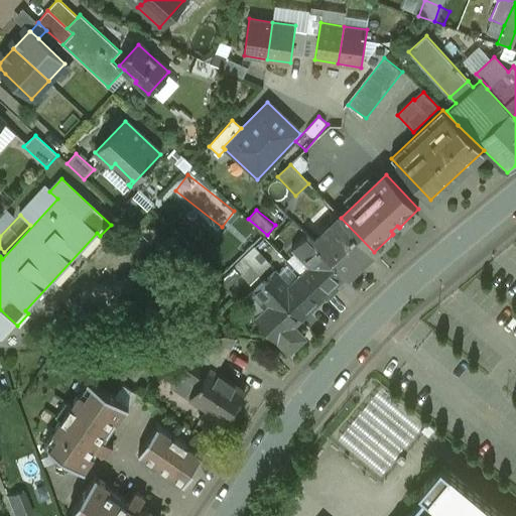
[(341,218),(313,242),(347,276),(347,277),(374,252),(341,218)]
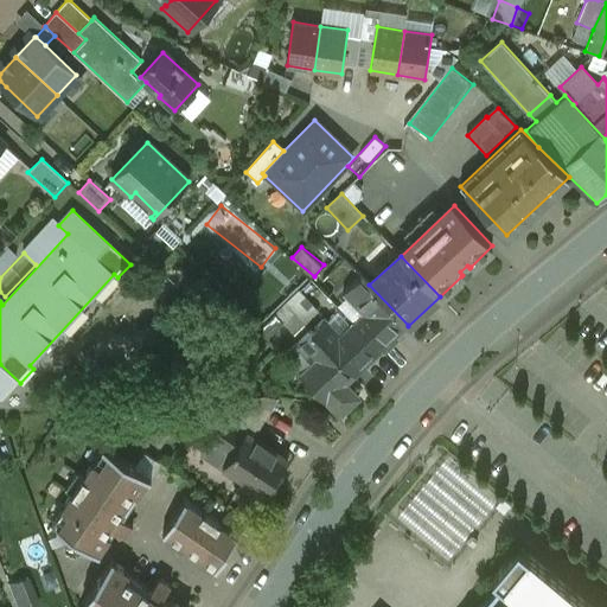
[(360,276),(344,294),(363,314),(381,298),(369,285),(360,276)]
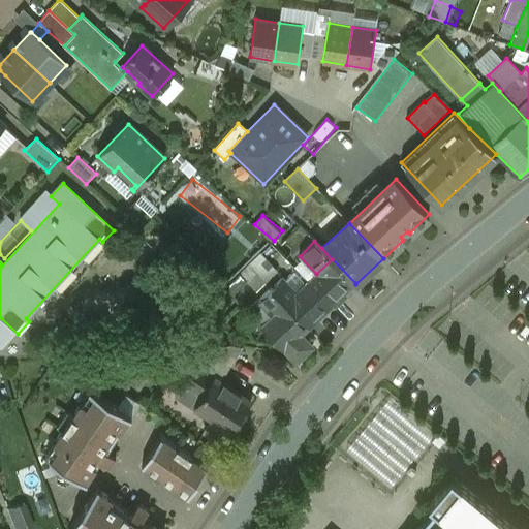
[(278,273),(261,255),(249,267),(266,284),(278,273)]
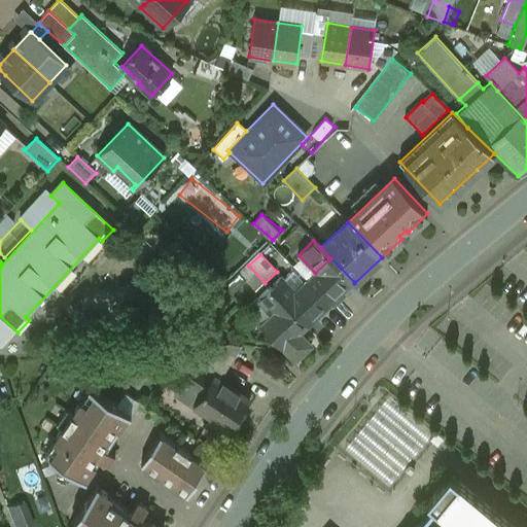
[(315,273),(308,281),(330,305),(334,308),(345,296),(343,293),(354,282),(330,258),(315,273)]
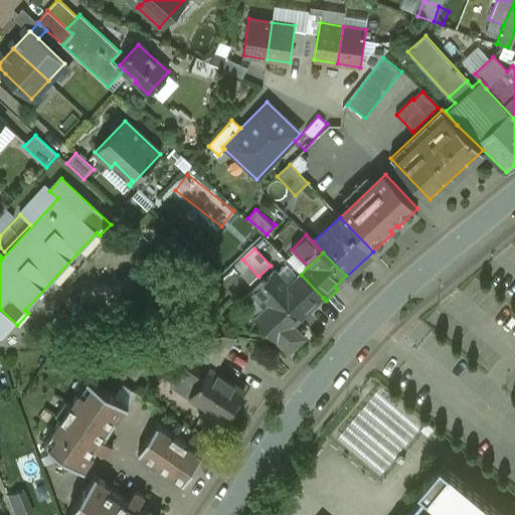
[(289,286),(275,272),(264,282),(278,296),(289,286)]
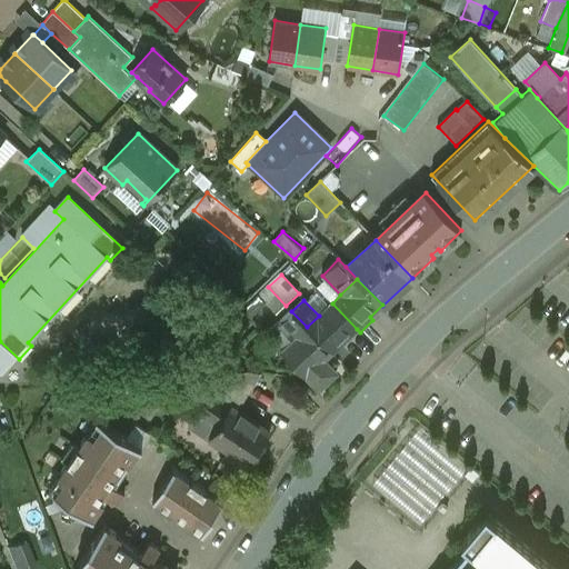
[(357,329),(332,303),(319,316),(307,327),(331,353),(357,329)]
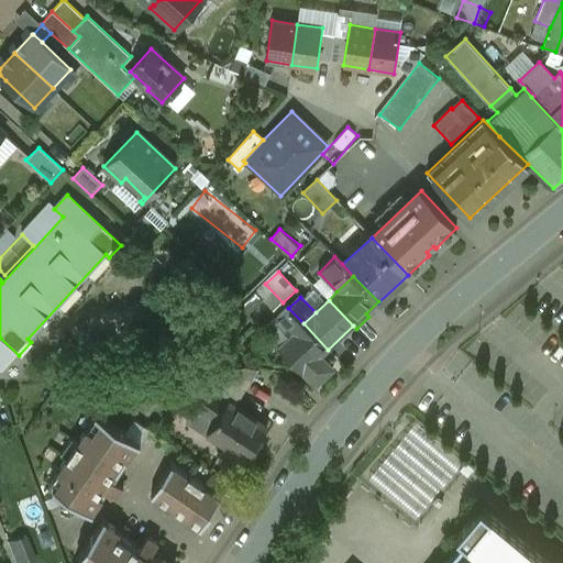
[(288,308),(277,319),(291,334),(304,323),(288,308)]
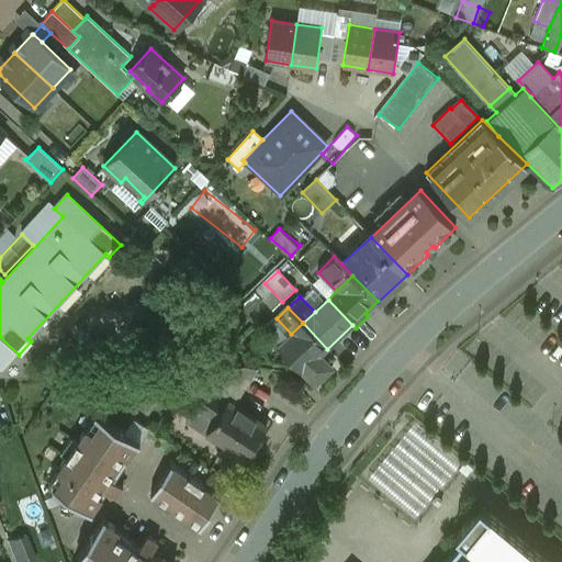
[(291,334),(278,347),(302,372),(303,371),(315,383),(330,368),(319,357),(327,349),(303,323),(291,334)]
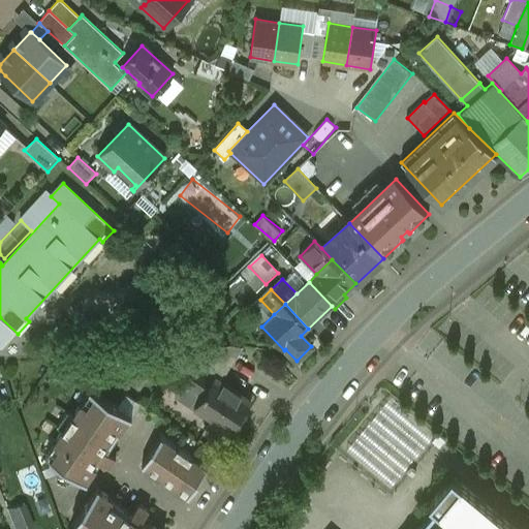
[(201,347),(172,349),(172,353),(194,367),(213,378),(214,377),(220,381),(243,347),(230,344),(201,347)]
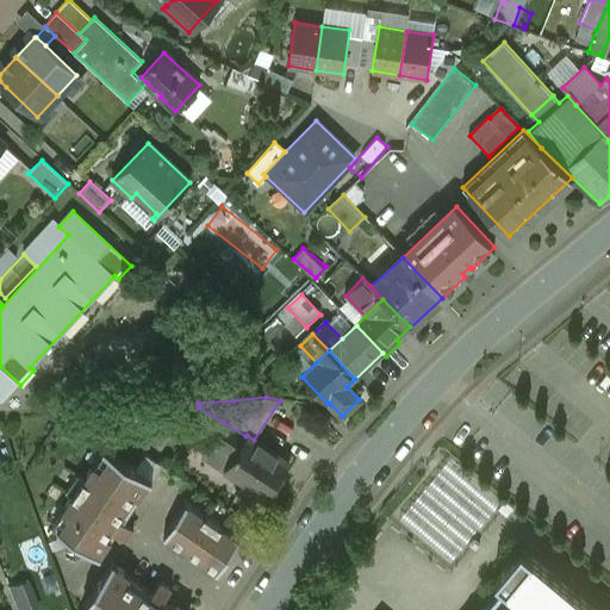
[(246,436),(224,423),(212,441),(234,454),(246,436)]
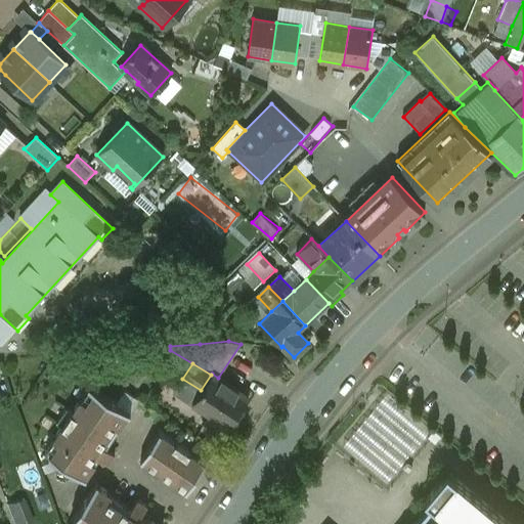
[(218,378),(212,374),(211,375),(201,390),(192,403),(210,415),(202,427),(219,438),(226,427),(227,427),(248,396),(218,378)]
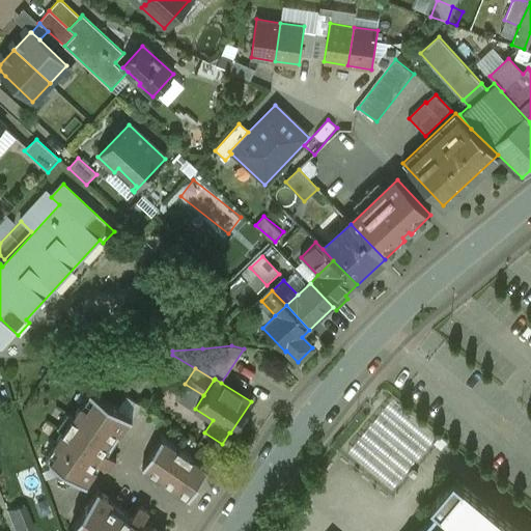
[(132,417),(90,389),(88,391),(95,395),(88,407),(82,402),(74,415),(67,412),(57,427),(62,431),(54,443),(60,447),(53,458),(51,457),(50,459),(87,484),(88,482),(87,482),(101,463),(110,469),(116,458),(107,452),(130,419),(131,419),(132,417)]
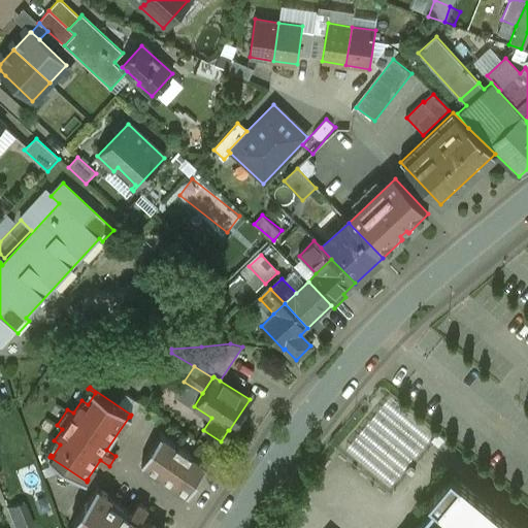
[(343,449),(388,486),(431,434),(388,398),(343,449)]
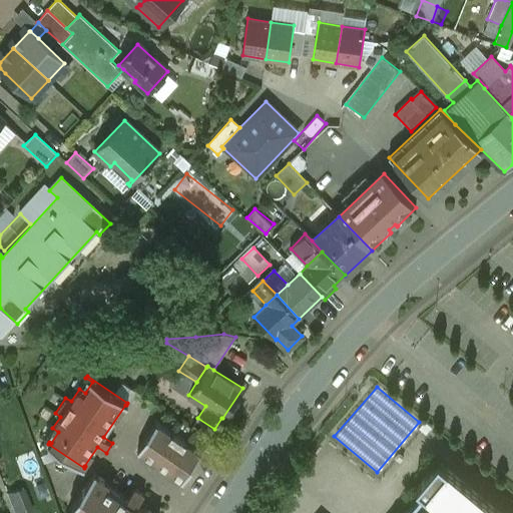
[(201,450),(159,422),(160,421),(158,420),(137,451),(139,452),(140,452),(181,480),(183,482),(204,450),(202,449),(201,450)]
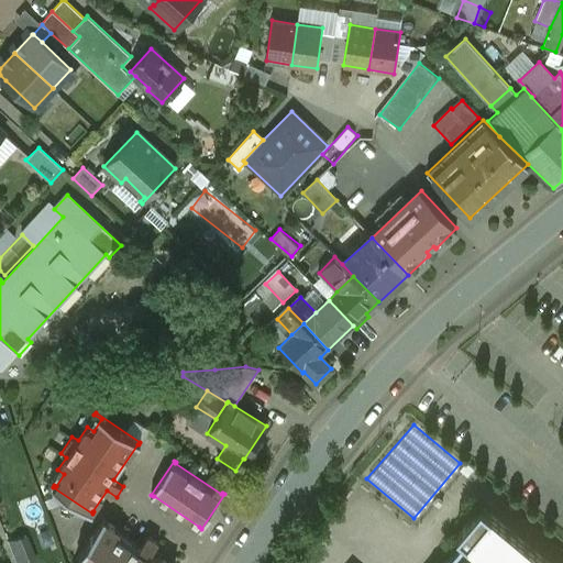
[(544,562),(482,511),(456,542),(463,548),(479,562),(544,562)]
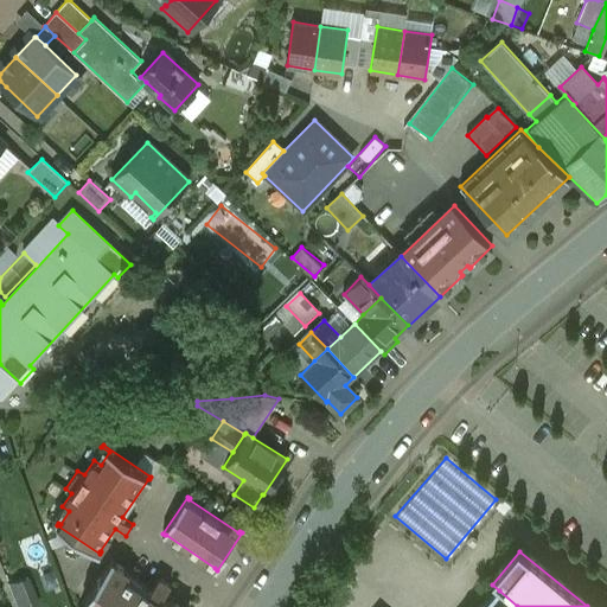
[(152,588),(114,561),(114,560),(112,558),(83,601),(85,602),(87,601),(96,606),(180,606),(164,595),(171,585),(160,577),(152,588)]
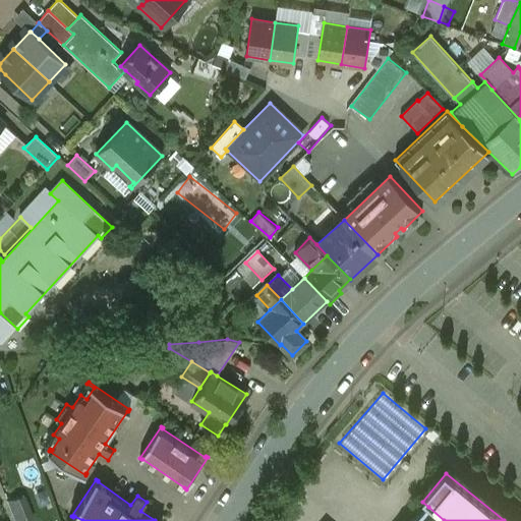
[(20,498),(8,503),(14,520),(25,520),(30,520),(20,498)]
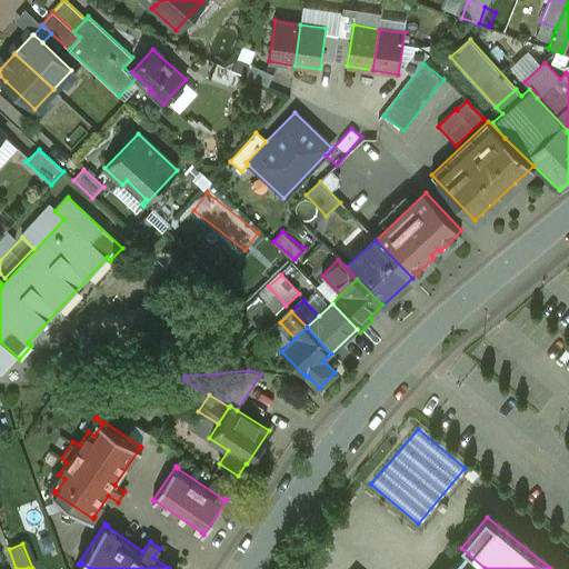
[(485,568),(468,553),(453,568),(485,568)]
